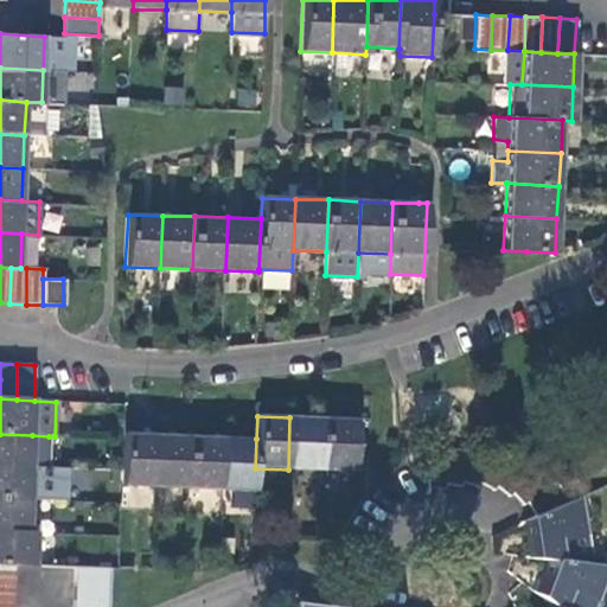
[(288,470),(321,471),(324,417),(289,417),(288,470)]
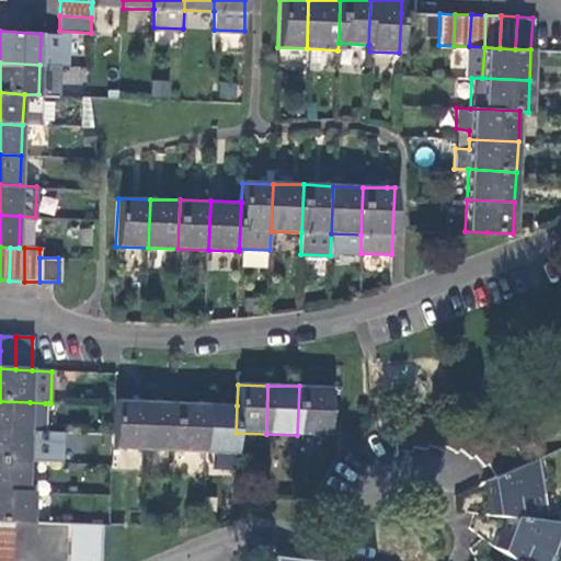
[(330,388),(299,386),(297,435),(329,435),(330,388)]
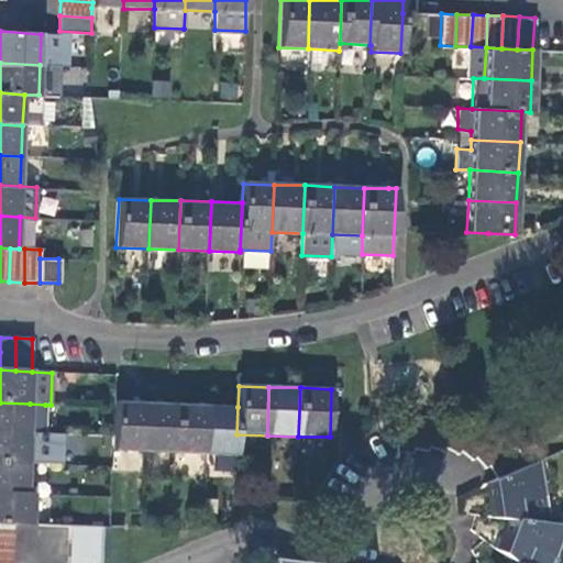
[(0,403),(0,432),(30,433),(30,404),(0,403)]
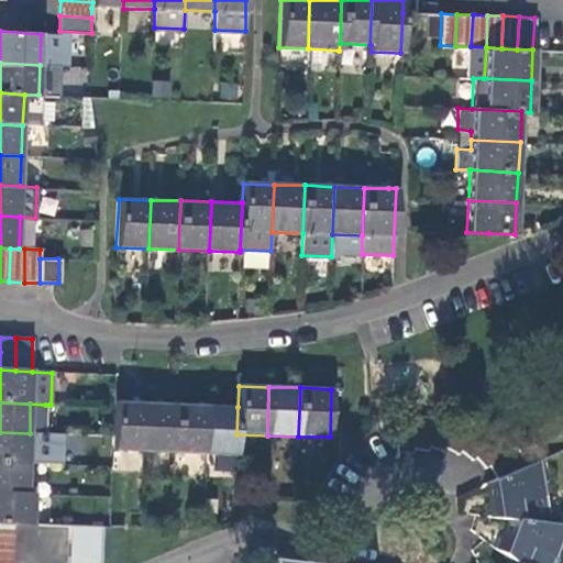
[(44,434),(45,405),(30,404),(30,433),(44,434)]
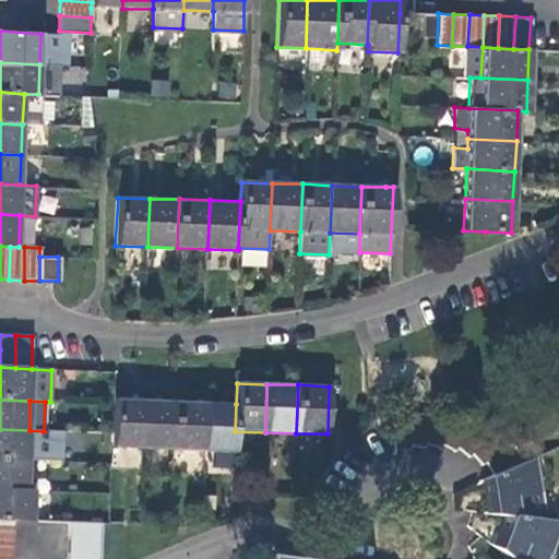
[(113,449),(143,450),(145,402),(114,401),(113,449)]
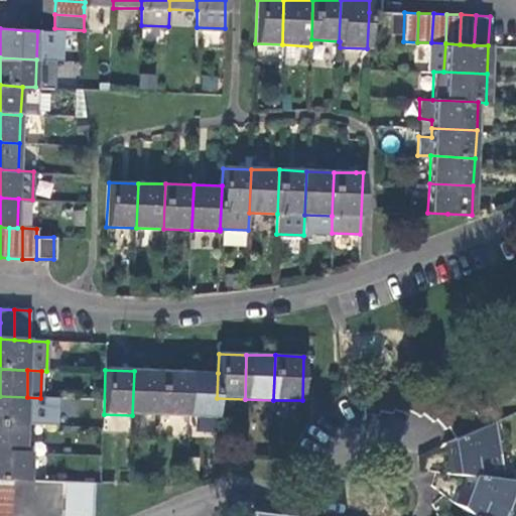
[(132,415),(160,415),(162,371),(134,371),(132,415)]
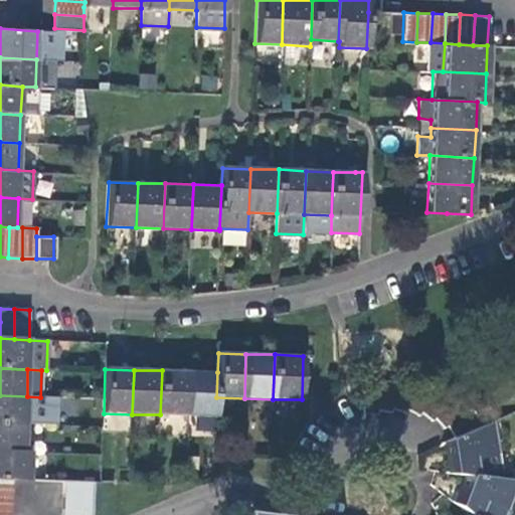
[(160,414),(187,415),(189,371),(162,370),(160,414)]
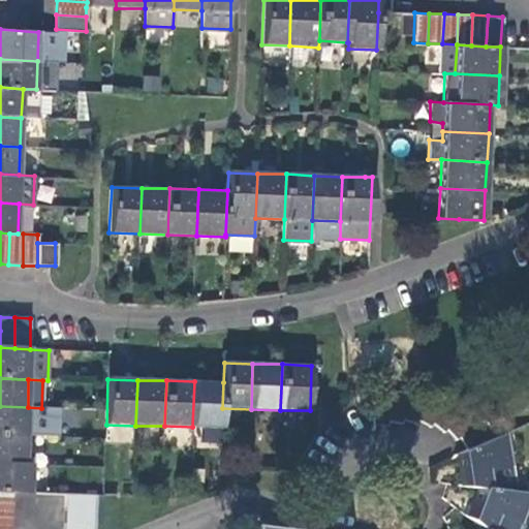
[(192,427),(221,428),(222,408),(223,382),(194,381),(192,427)]
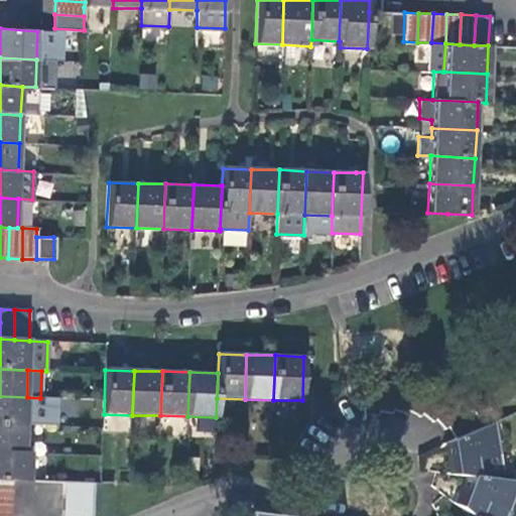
[(399,385),(392,409),(406,413),(408,410),(419,386),(400,381),(399,385)]
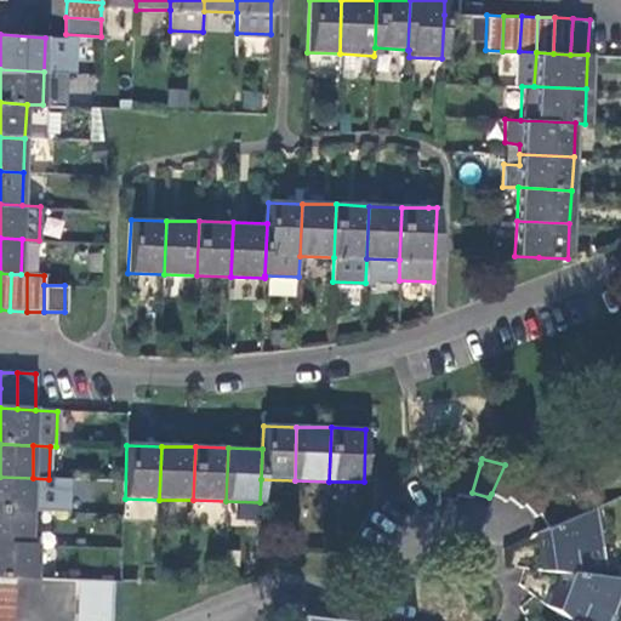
[(505,465),(491,494),(505,502),(508,497),(525,472),(506,462),(505,465)]
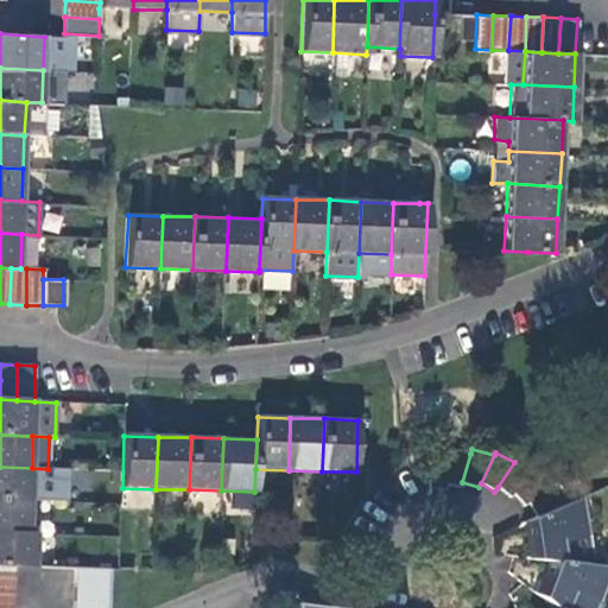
[(513,493),(534,472),(517,458),(514,462),(498,487),(510,496),(513,493)]
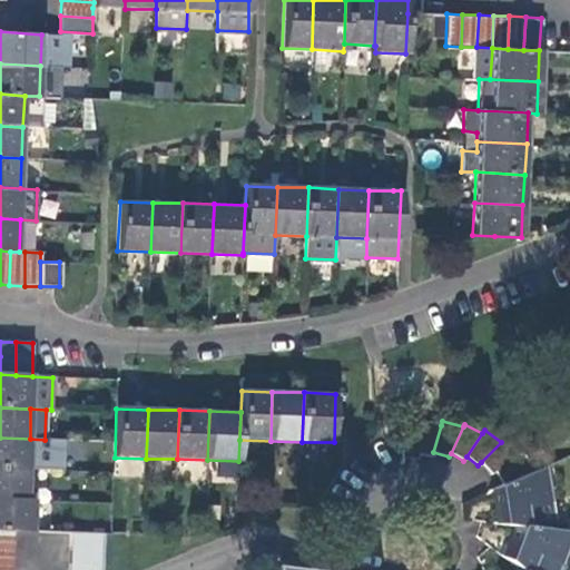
[(0,438),(0,469),(29,471),(30,439),(0,438)]
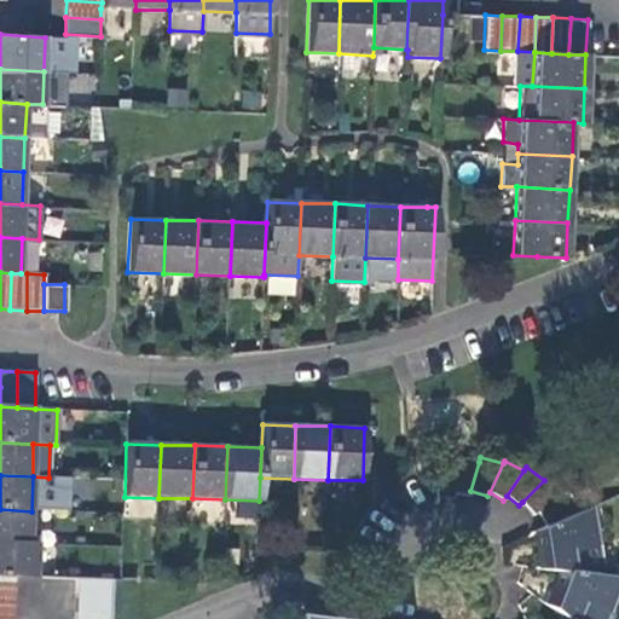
[(544,480),(522,502),(532,514),(537,512),(562,493),(548,478),(544,480)]
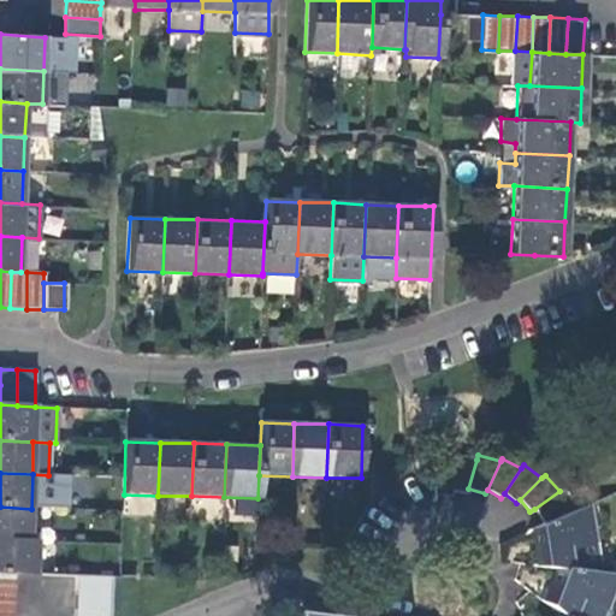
[(543,522),(576,508),(562,490),(560,491),(534,509),(543,522)]
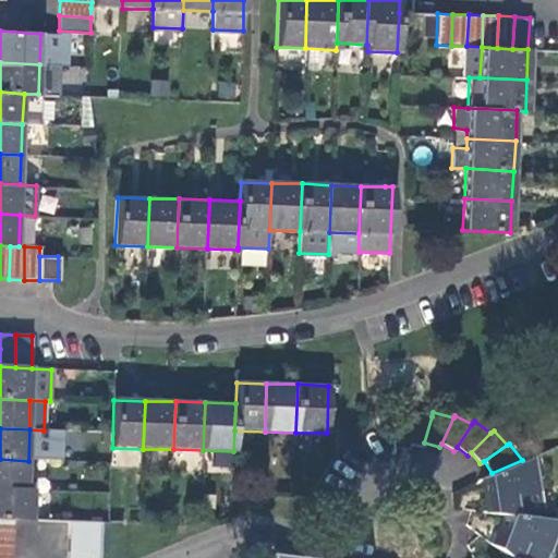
[(485,476),(488,511),(505,513),(543,518),(535,456),(522,460),(492,473),(485,476)]
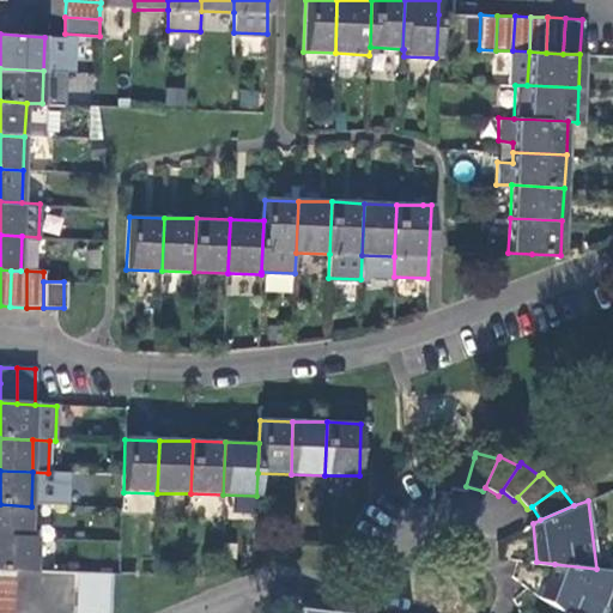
[(0,538),(31,539),(31,507),(0,504),(0,538)]
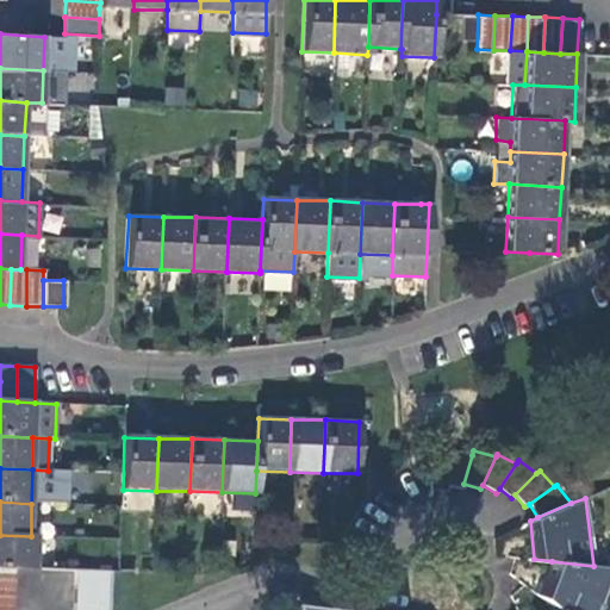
[(0,535),(0,568),(17,570),(35,570),(36,536),(31,536),(0,535)]
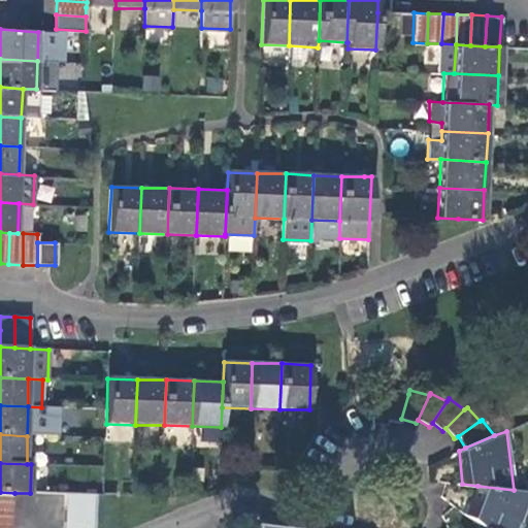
[(477,486),(466,516),(480,526),(483,527),(517,527),(527,501),(527,492),(514,490),(477,486)]
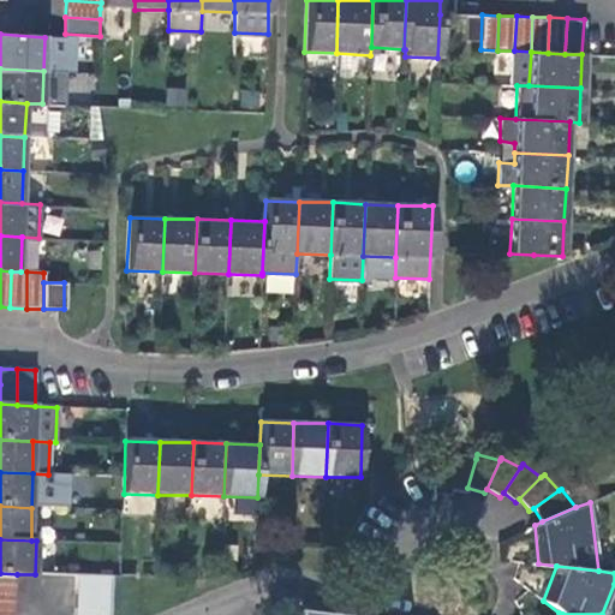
[(17,574),(0,573),(0,589),(16,590),(17,574)]
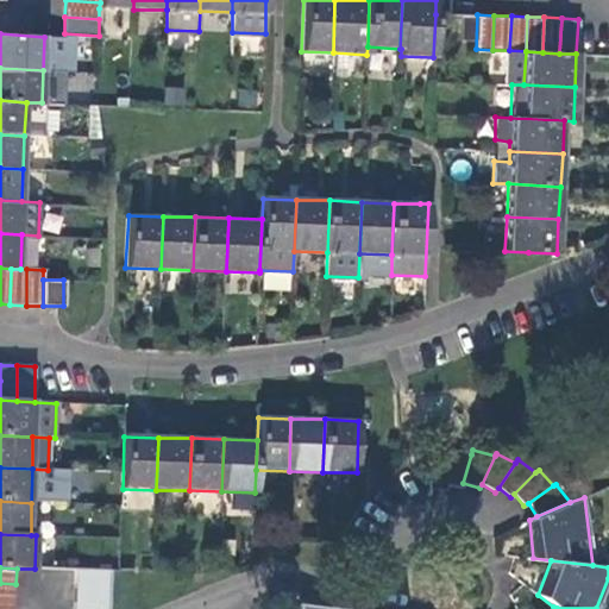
[(111,571),(76,570),(76,588),(111,589),(111,571)]
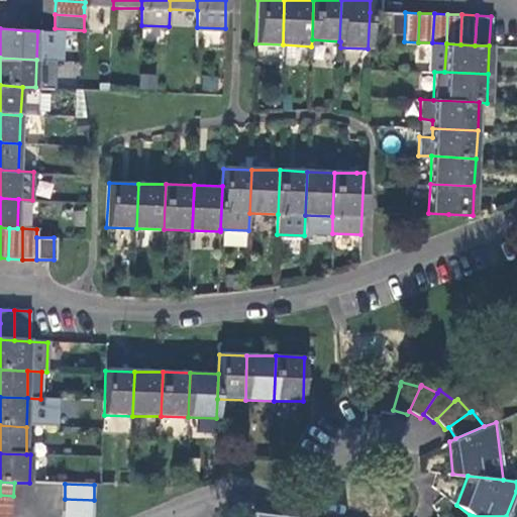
[(0,510),(12,510),(13,496),(0,495),(0,510)]
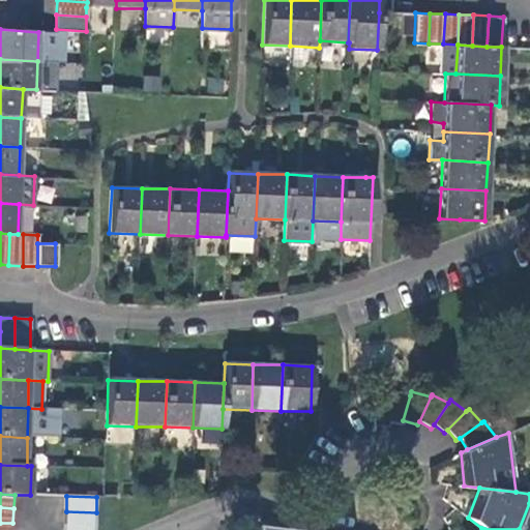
[(65,525),(96,527),(96,512),(66,511),(65,525)]
